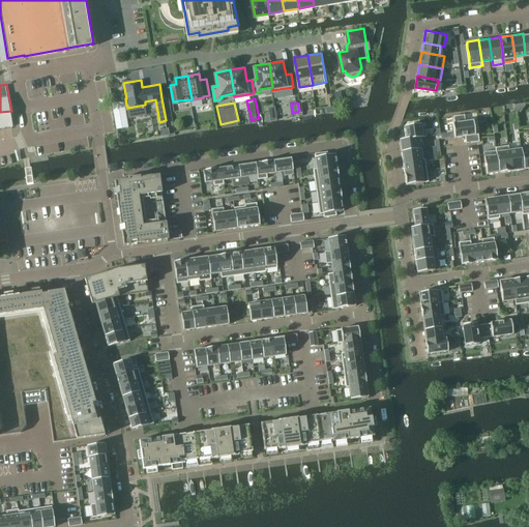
[(0,125),(10,124),(11,124),(13,124),(13,123),(11,113),(11,111),(0,112),(0,125)]
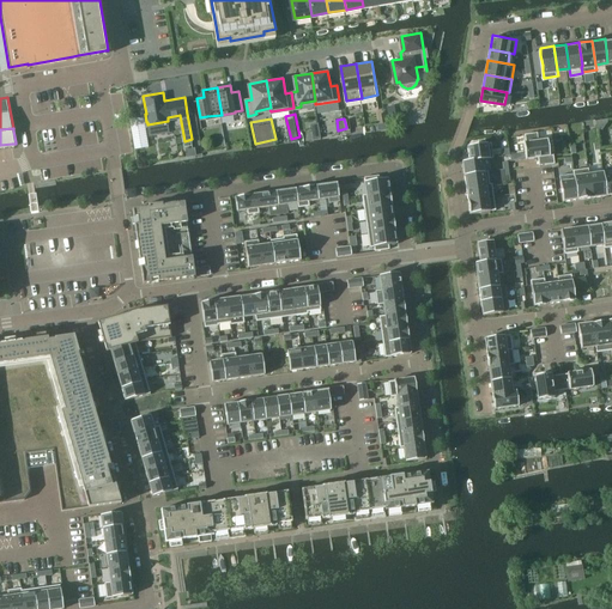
[(526,139),(528,156),(539,154),(552,152),(550,135),(541,136),(540,128),(527,131),(528,139),(526,139)]
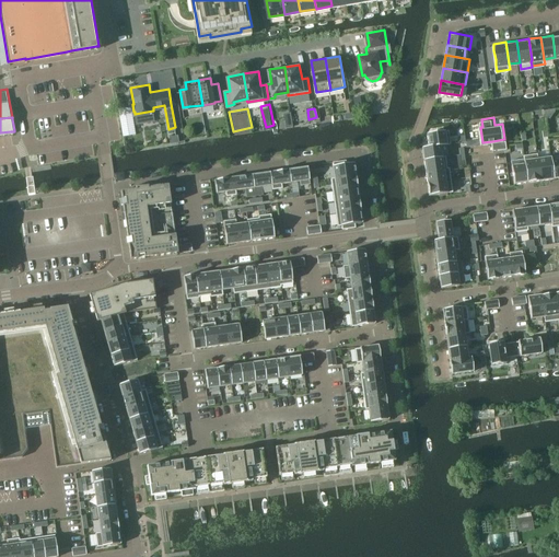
[(430,144),(442,143),(452,141),(450,128),(428,131),(430,144)]
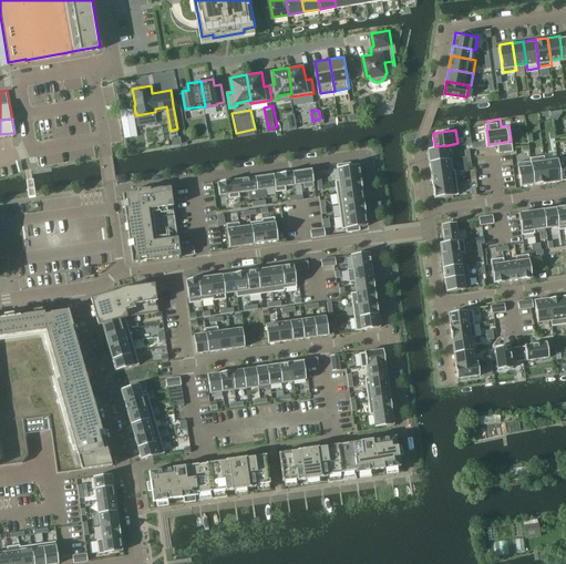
[(511,141),(498,143),(500,151),(515,149),(514,141),(511,141)]
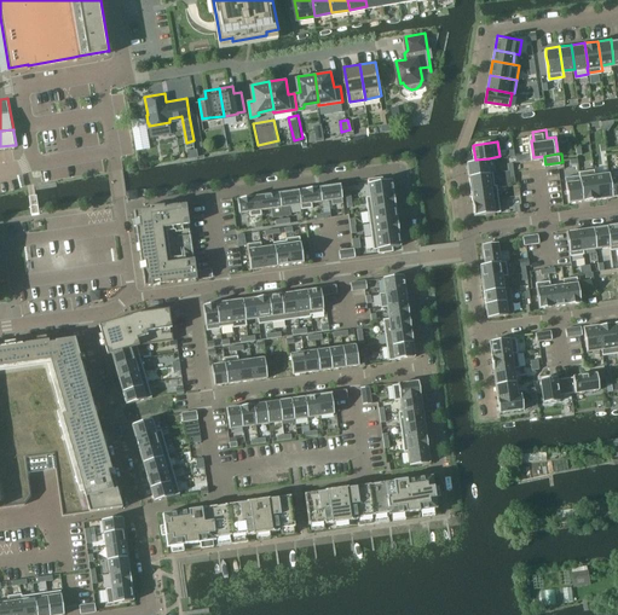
[(489,158),(475,160),(468,160),(471,174),(490,170),(489,158)]
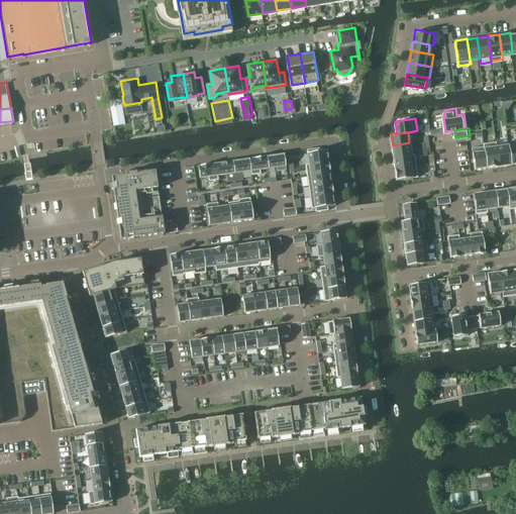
[(486,149),(488,166),(500,165),(498,144),(497,139),(484,141),(486,149)]
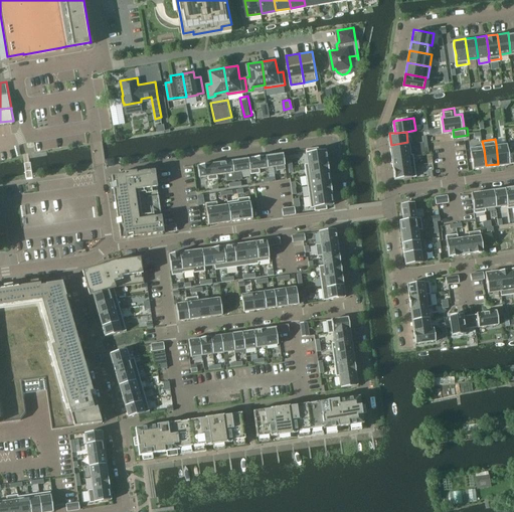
[(392,155),(412,152),(411,141),(407,142),(391,145),(392,155)]
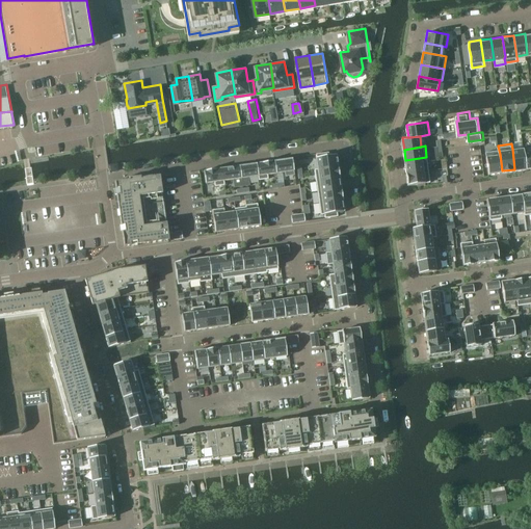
[(512,149),(514,169),(527,167),(524,147),(512,149)]
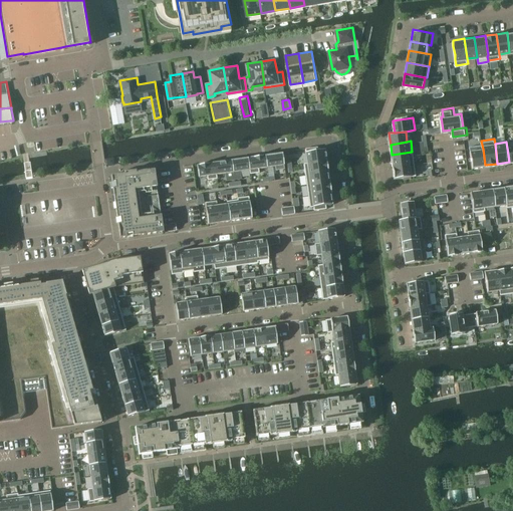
[(307,161),(327,158),(326,148),(319,149),(318,145),(306,147),(306,150),(307,161)]
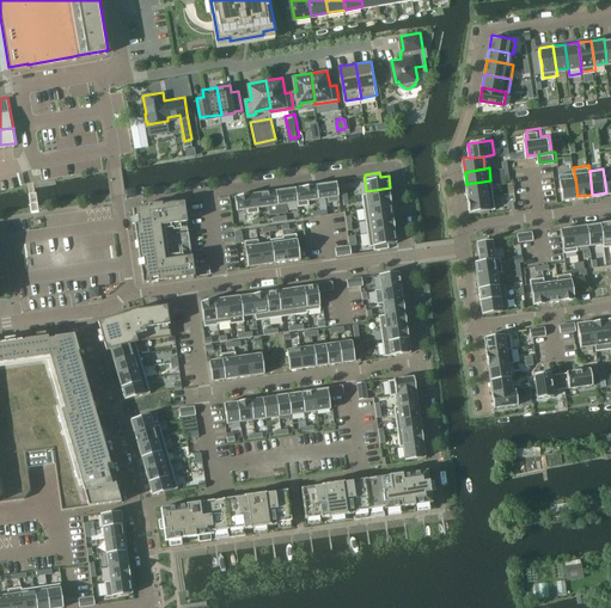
[(575,177),(561,178),(563,198),(578,196),(575,177)]
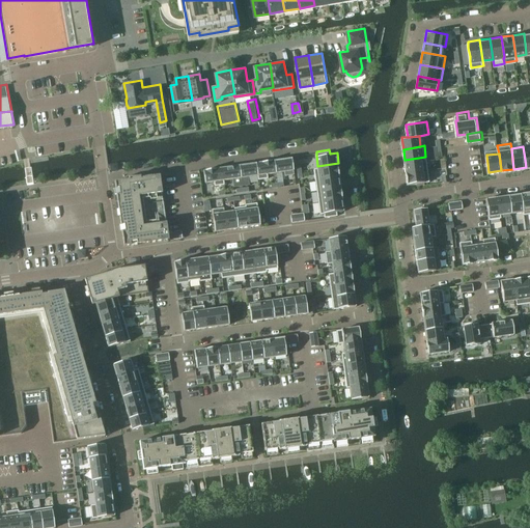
[(293,156),(275,159),(277,171),(285,170),(285,173),(296,172),(295,168),(293,156)]
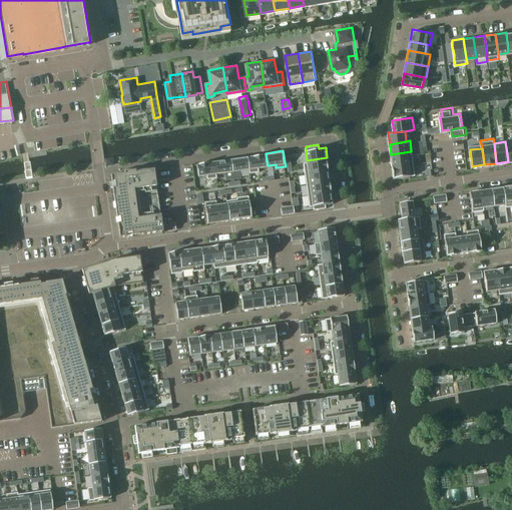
[(413,151),(411,151),(391,154),(393,165),(414,162),(413,151)]
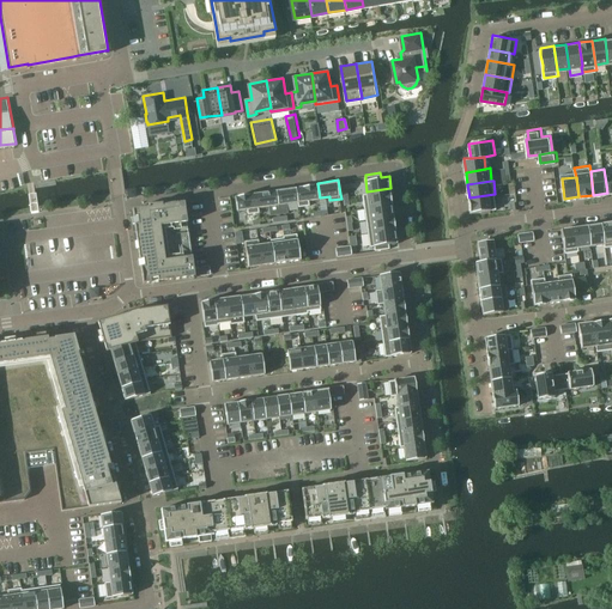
[(297,186),(300,200),(298,200),(300,205),(310,203),(310,199),(320,198),(317,183),(297,186)]
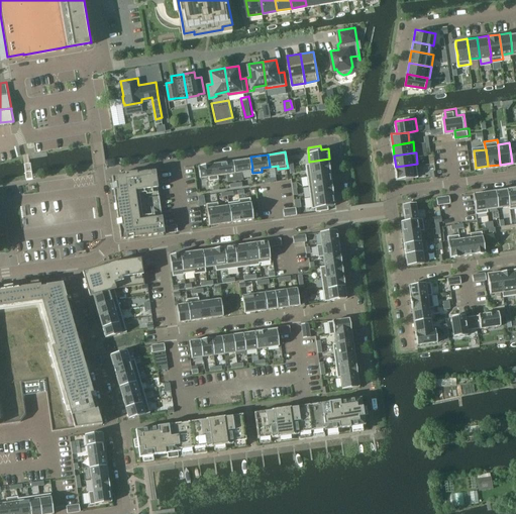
[(235,171),(251,169),(252,169),(250,157),(233,159),(235,171)]
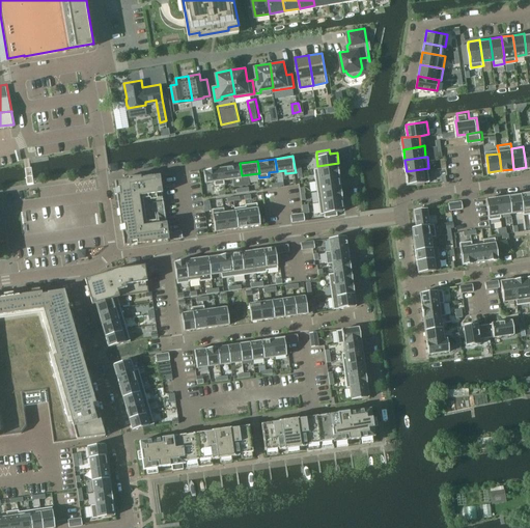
[(225,178),(242,175),(240,163),(223,166),(224,178),(225,178)]
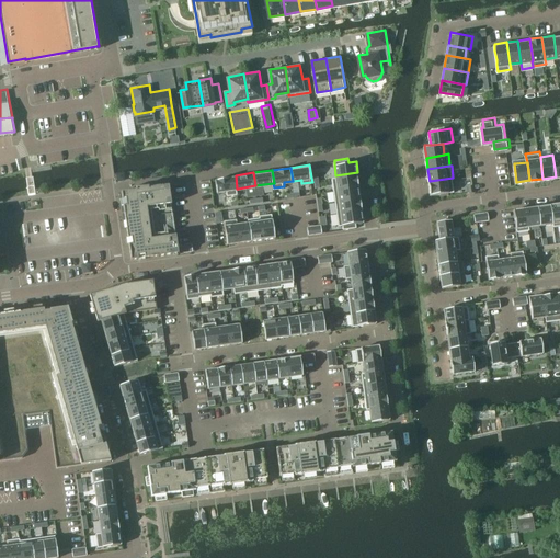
[(334,189),(360,185),(357,172),(335,175),(332,175),(334,189)]
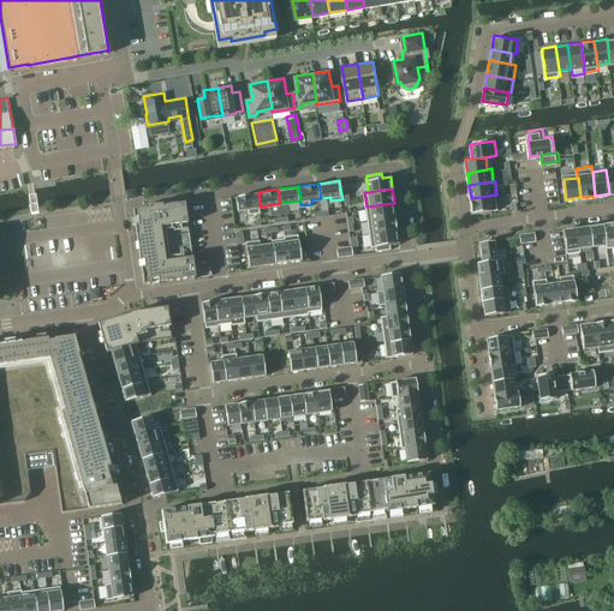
[(261,211),(261,207),(260,207),(258,192),(237,195),(239,209),(249,208),(250,213),(261,211)]
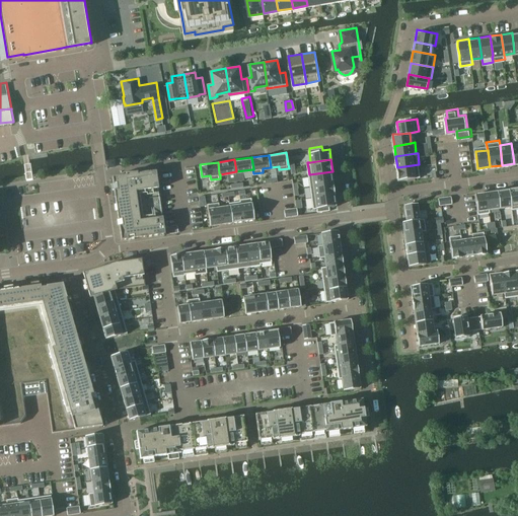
[(397,167),(398,179),(421,176),(419,164),(397,167)]
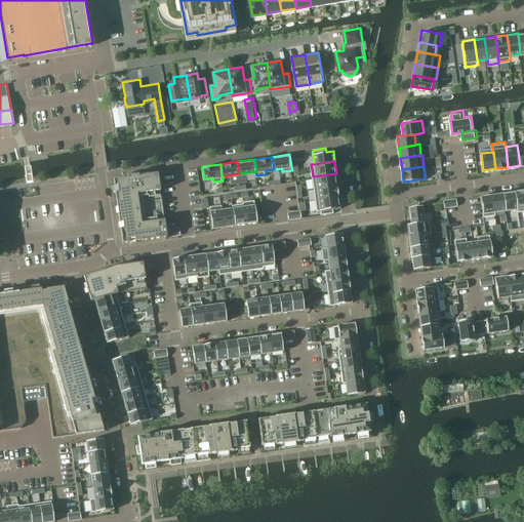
[(128,175),(115,177),(116,184),(116,190),(121,221),(121,227),(123,241),(130,240),(136,239),(168,235),(167,228),(159,171),(154,171),(145,172),(145,173),(140,173),(139,172),(128,173),(128,175)]
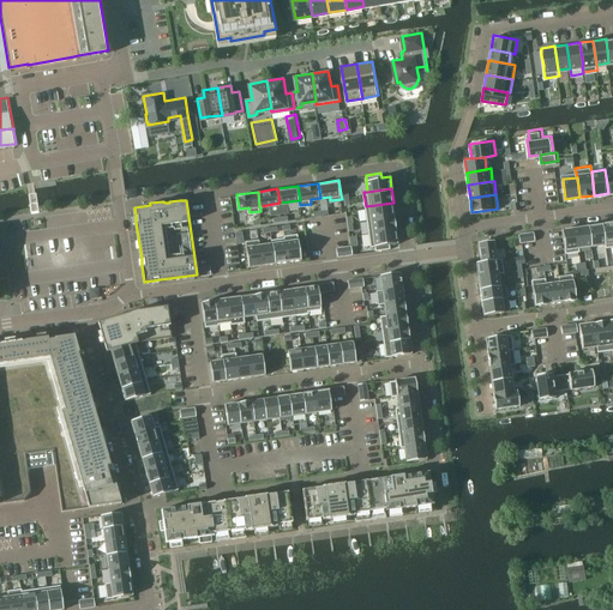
[(366,206),(367,218),(396,215),(394,203),(366,206)]
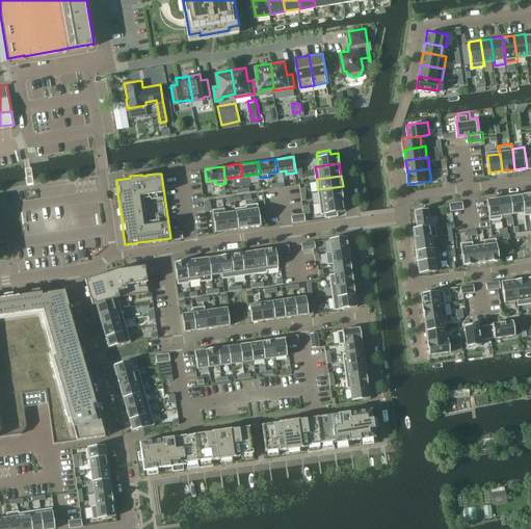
[(343,186),(318,189),(320,201),(344,197),(343,186)]
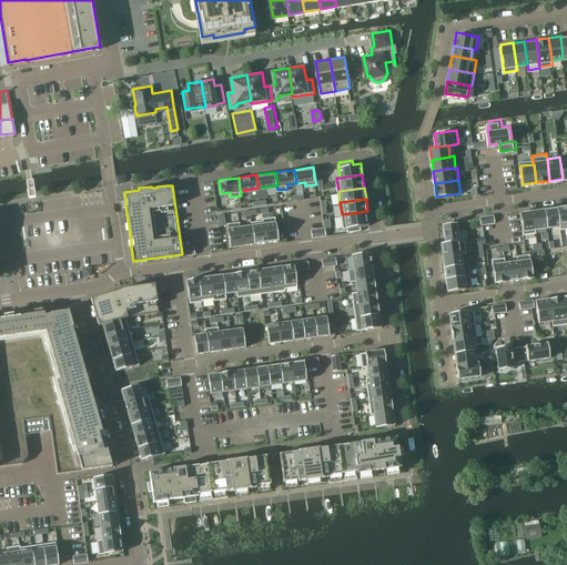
[(558,205),(545,208),(548,225),(560,224),(562,224),(558,205)]
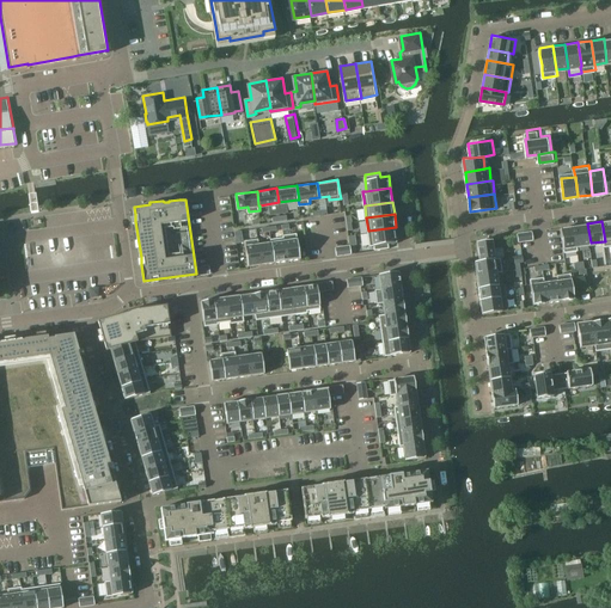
[(578,245),(591,243),(587,223),(575,225),(578,245)]
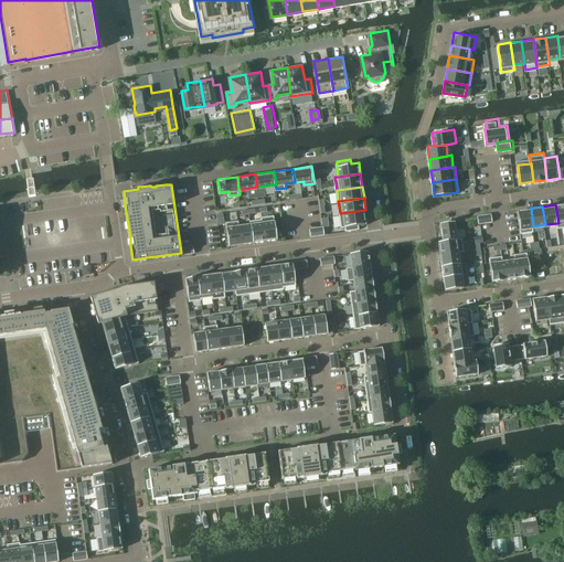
[(521,232),(534,230),(533,226),(531,208),(518,210),(521,232)]
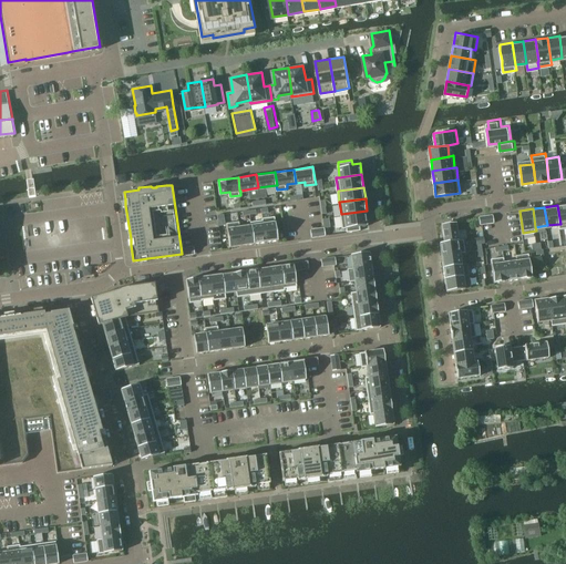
[(347,226),(348,231),(361,228),(361,224),(369,223),(367,211),(341,214),(343,226),(347,226)]
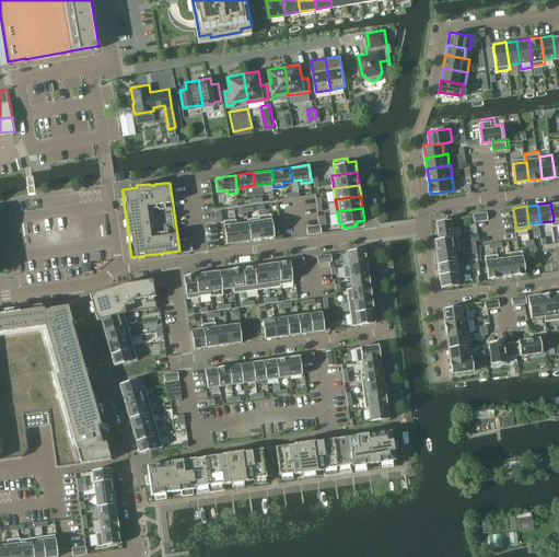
[(487,210),(474,211),(475,219),(477,219),(488,218),(487,210)]
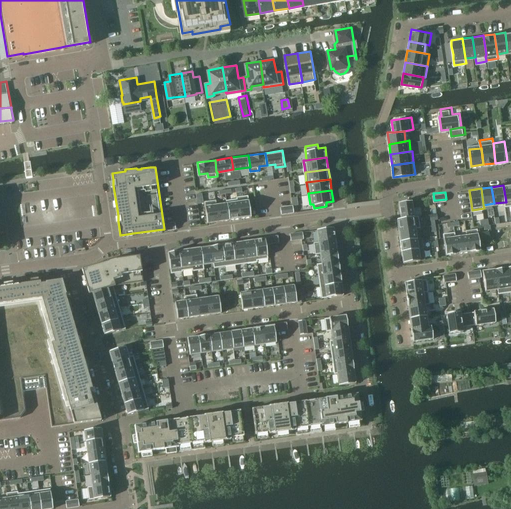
[(237,195),(237,197),(238,200),(240,217),(252,215),(249,193),(237,195)]
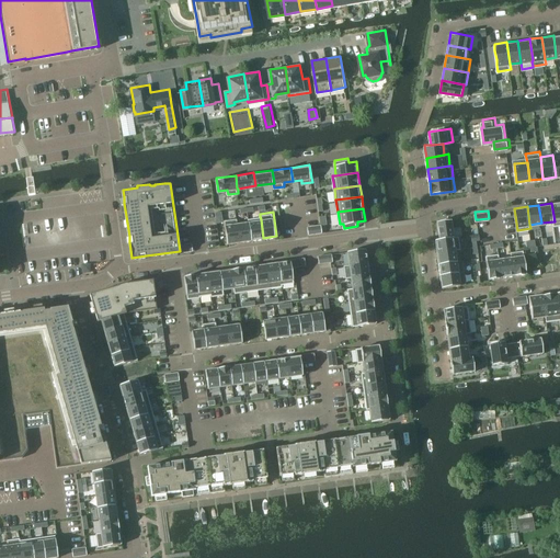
[(261,219),(260,216),(249,217),(249,220),(252,239),(263,238),(261,219)]
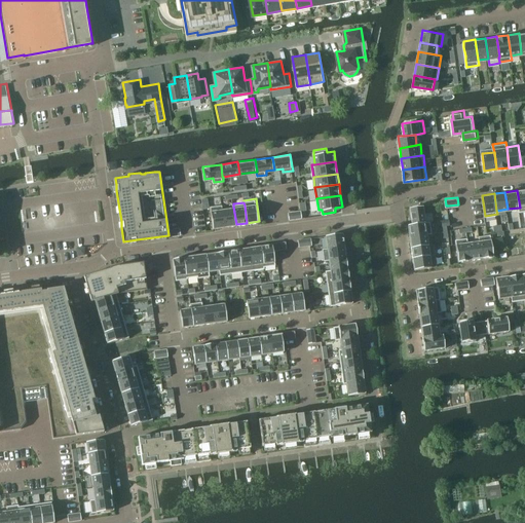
[(225,226),(223,209),(224,208),(223,203),(211,204),(214,227),(225,226)]
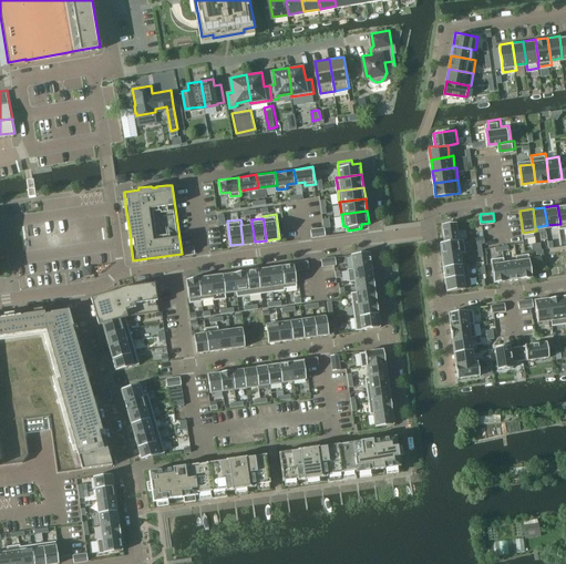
[(445,239),(460,238),(456,221),(443,223),(445,239)]
